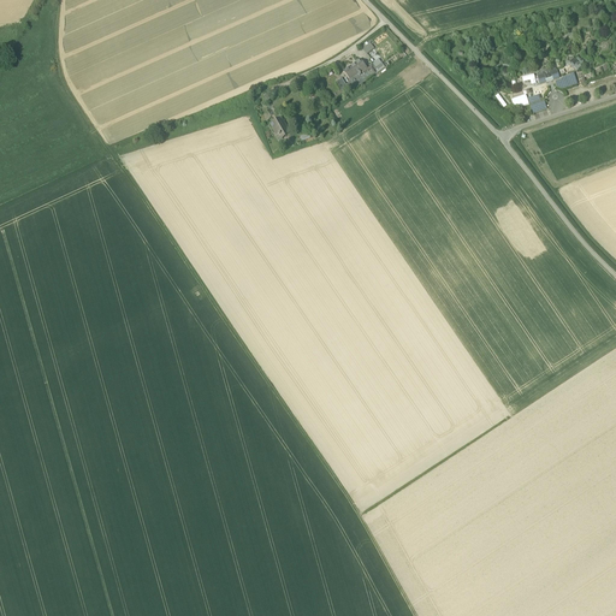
[(362,49),(367,55),(374,49),(371,43),(362,49)]
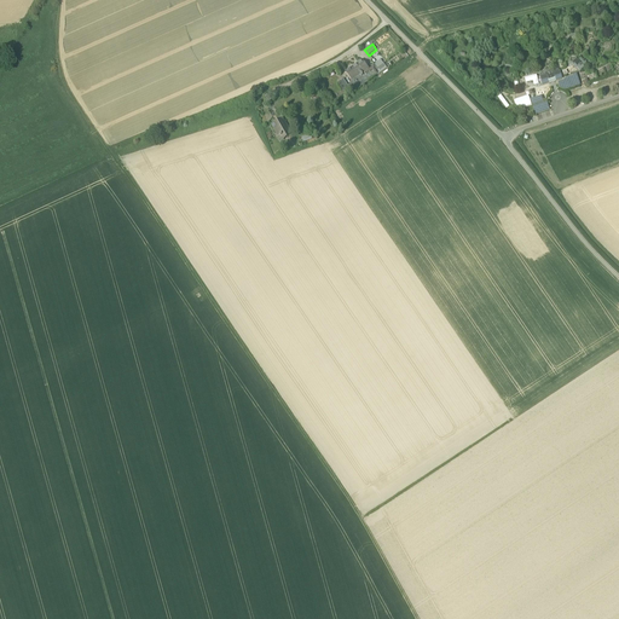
[(577,59),(572,64),(576,69),(577,68),(580,71),(584,68),(577,59)]
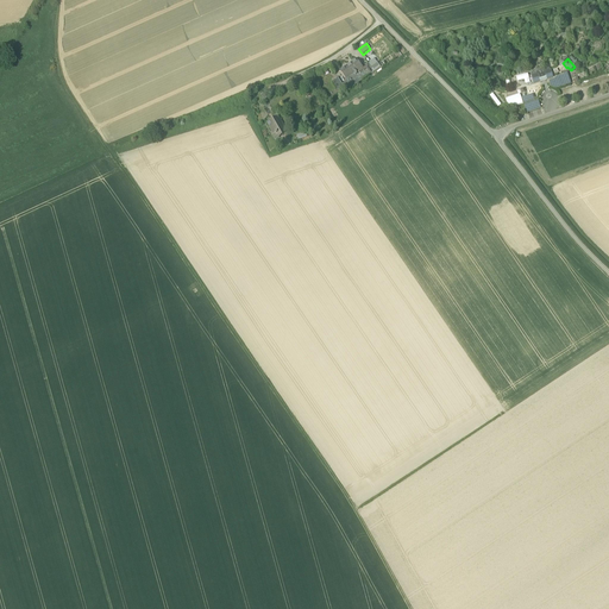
[(340,71),(346,80),(357,73),(362,68),(356,61),(340,71)]
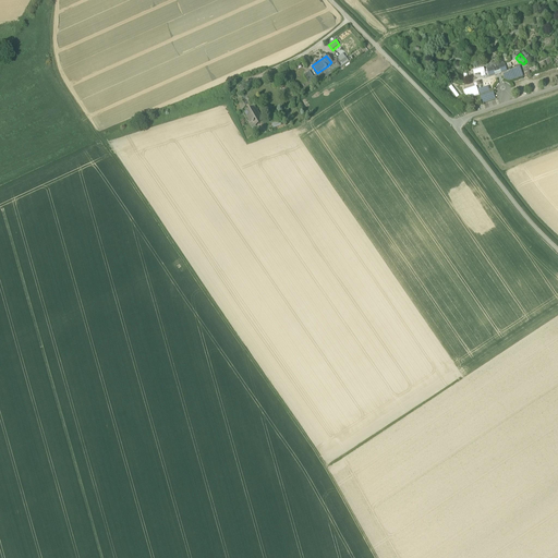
[(336,61),(337,62),(341,68),(341,69),(350,63),(347,58),(346,59),(342,61),(340,59),(339,59),(336,61)]
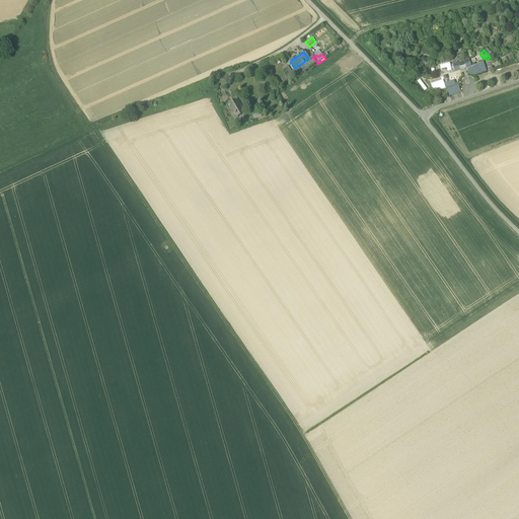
[(296,69),(293,71),(296,77),(297,77),(313,65),(311,61),(306,65),(298,71),(296,69)]
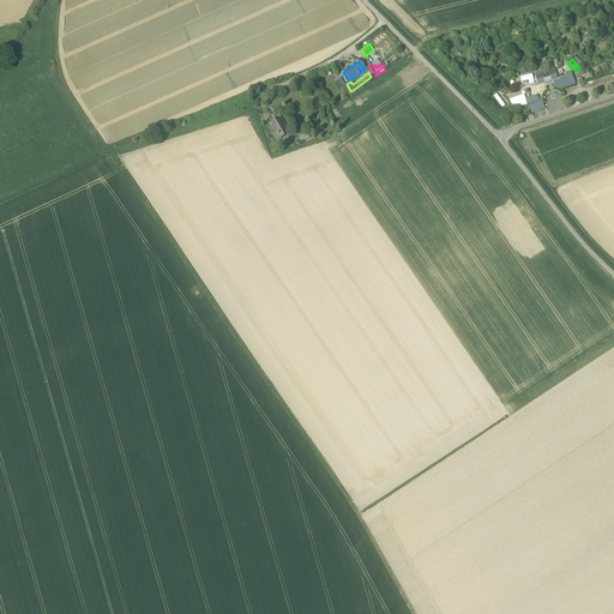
[(537,78),(539,85),(545,83),(545,80),(551,78),(552,80),(558,79),(555,72),(549,74),(542,77),(537,78)]
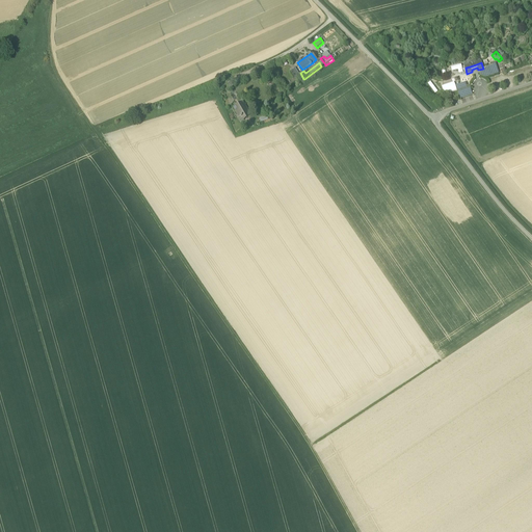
[(302,70),(303,71),(306,73),(314,67),(312,63),(302,70)]
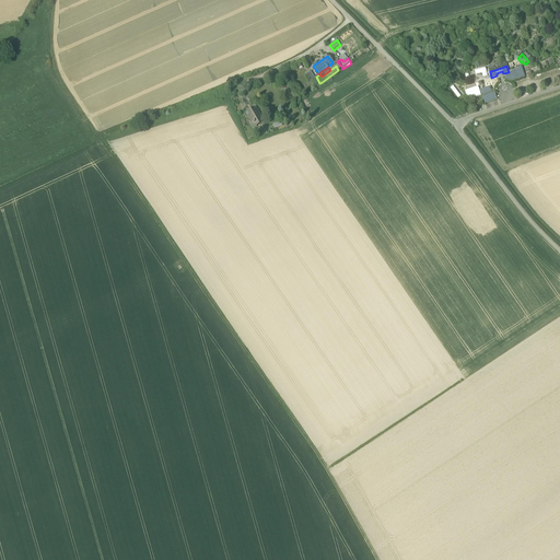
[(512,72),(503,76),(505,81),(512,82),(525,78),(522,68),(517,69),(512,72)]
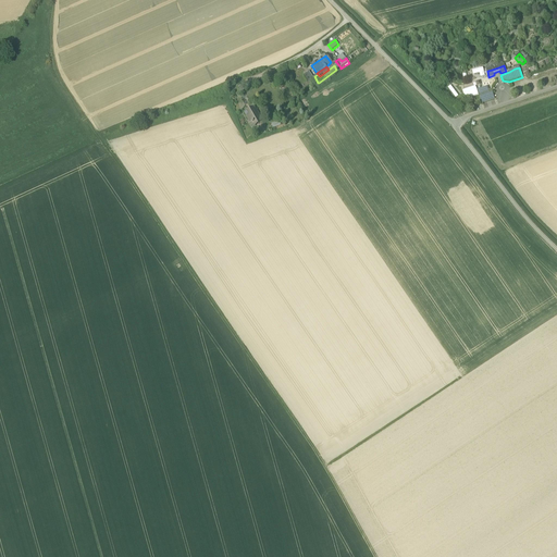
[(304,76),(307,82),(311,79),(313,77),(309,72),(304,76)]
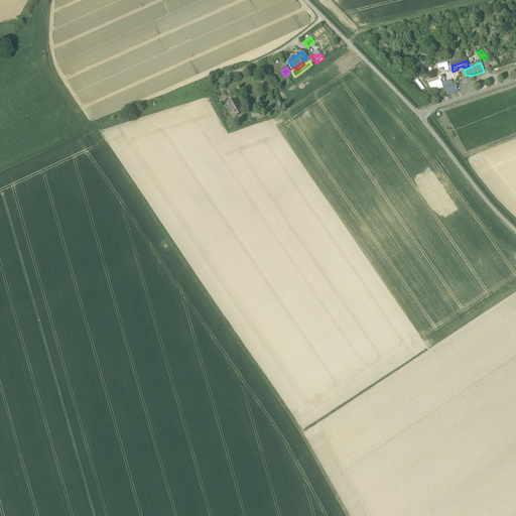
[(442,84),(446,97),(459,93),(456,84),(454,85),(452,81),(442,84)]
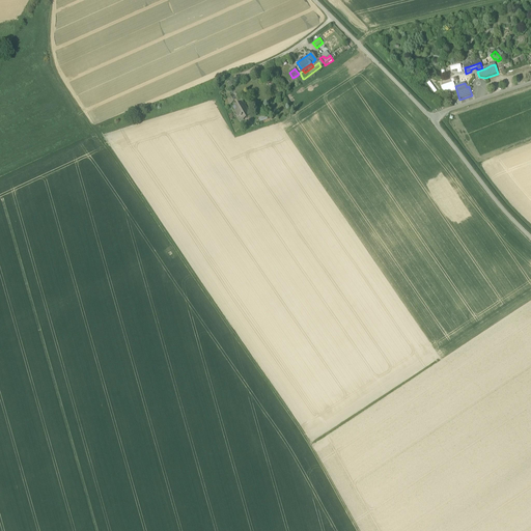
[(238,118),(241,122),(244,120),(251,115),(243,102),(232,107),(238,115),(239,117),(238,118)]
